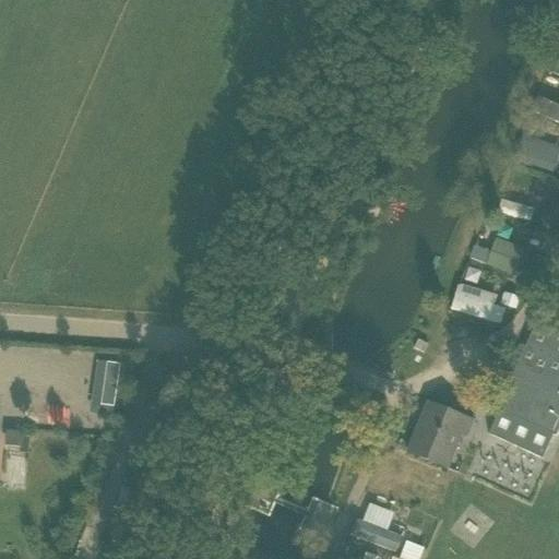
[(558,104),(544,99),(537,116),(558,122),(558,104)]
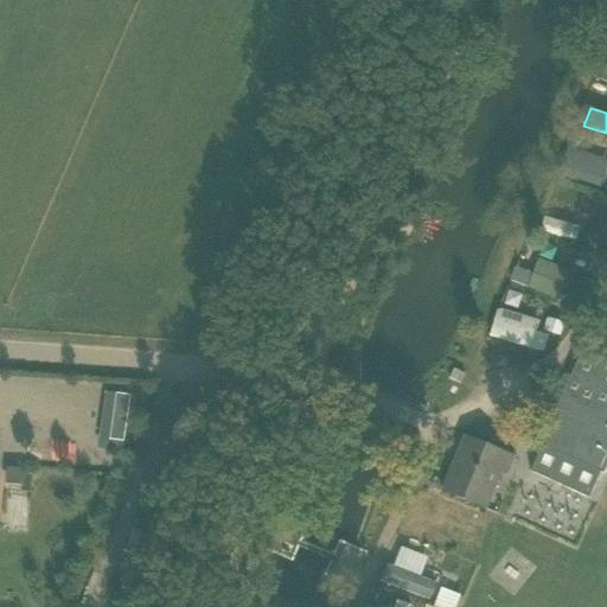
[(561,174),(604,185),(606,172),(606,158),(568,148),(561,174)]
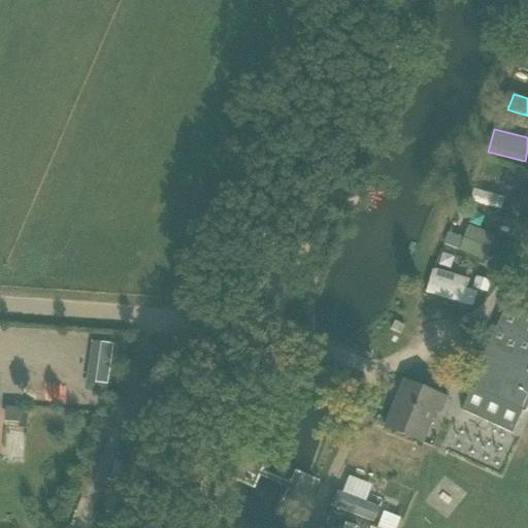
[(481,228),(485,217),(473,211),(468,224),(481,228)]
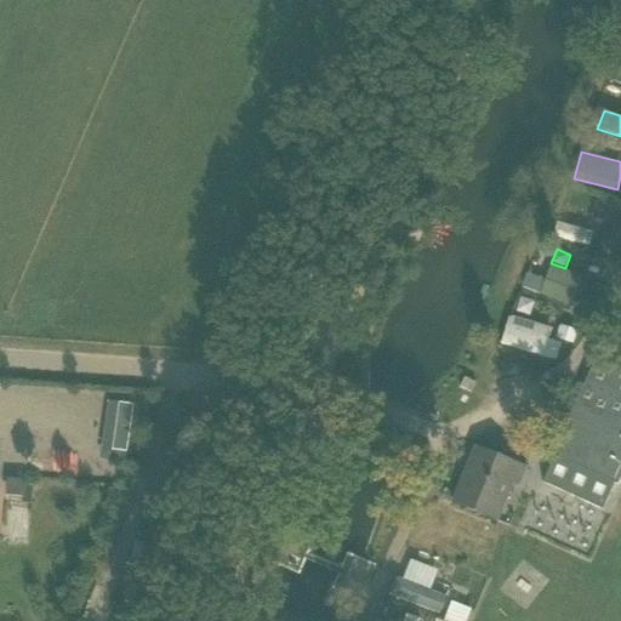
[(525,272),(522,291),(577,303),(584,273),(550,266),(547,277),(525,272)]
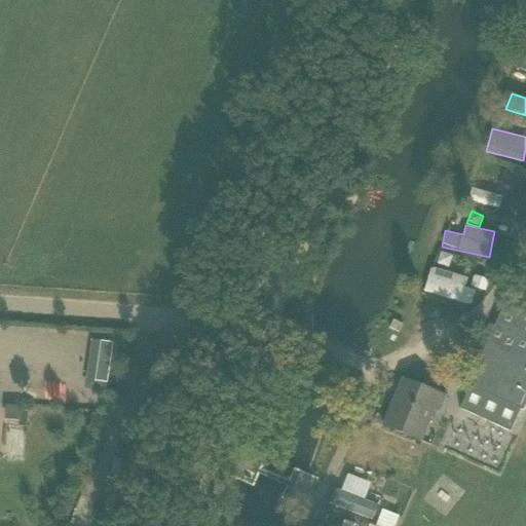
[(487,291),(490,280),(433,266),(426,293),(474,305),(479,289),(487,291)]
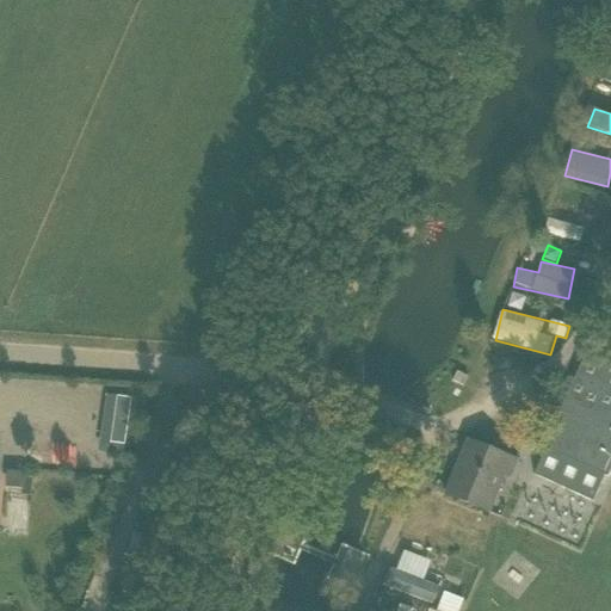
[(610,360),(587,351),(542,448),(545,450),(534,475),(592,501),(604,476),(608,477),(610,470),(610,360)]
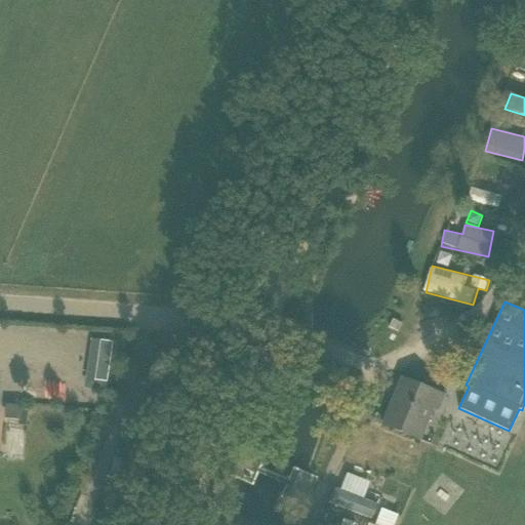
[(106,382),(112,341),(99,340),(94,380),(106,382)]
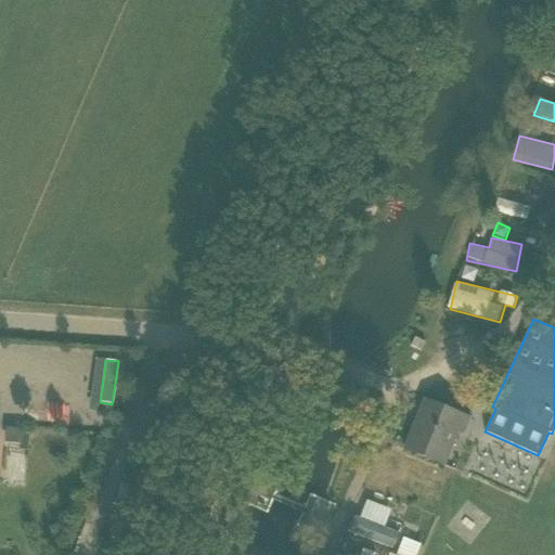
[(424,400),(404,450),(450,468),(469,418),(424,400)]
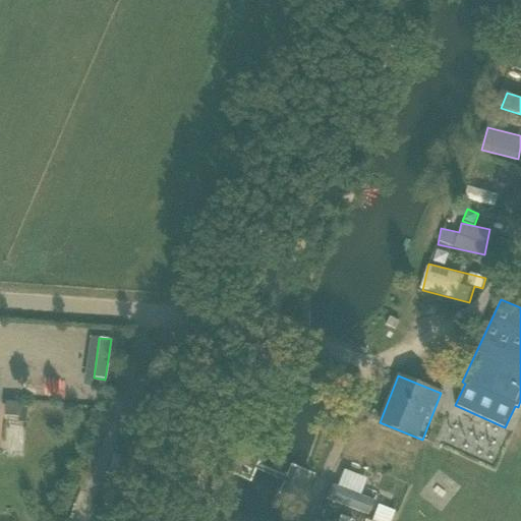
[(7,415),(20,416),(19,422),(26,422),(27,409),(21,408),(21,404),(8,403),(7,415)]
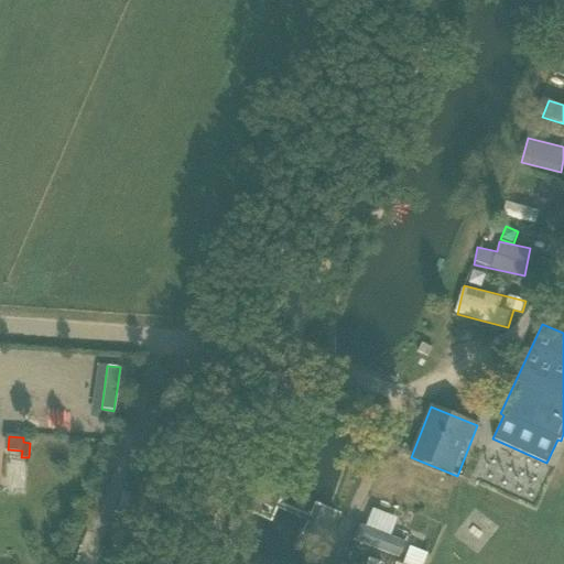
[(139,497),(143,478),(126,475),(121,494),(139,497)]
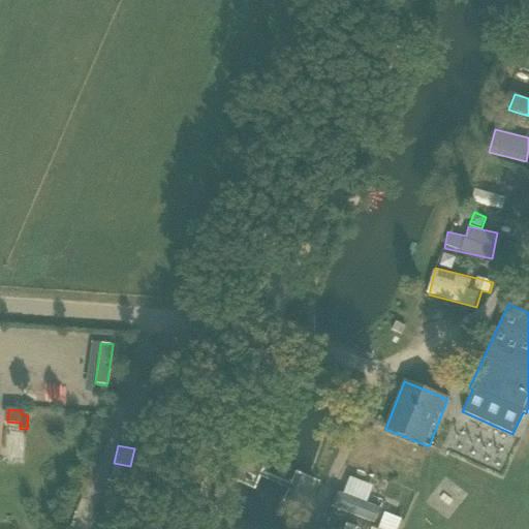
[(128,476),(130,466),(114,463),(112,473),(128,476)]
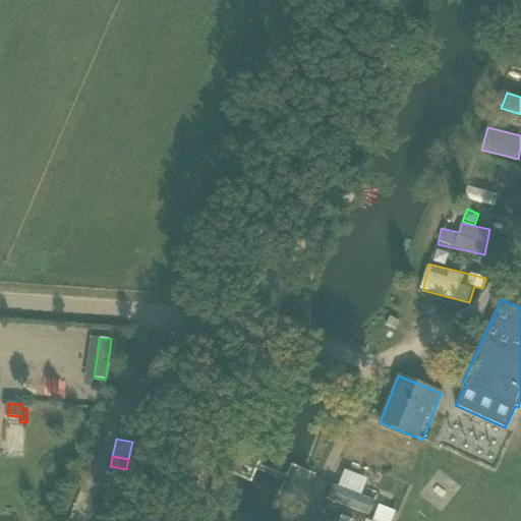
[(380,520),(392,520),(397,509),(363,497),(370,478),(345,468),(339,484),(333,482),(326,501),(380,520)]
